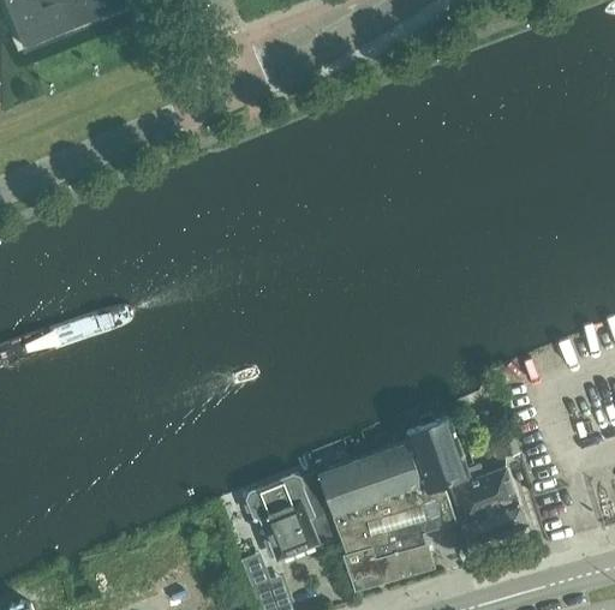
[(5,0),(24,51),(129,10),(129,0),(5,0)]
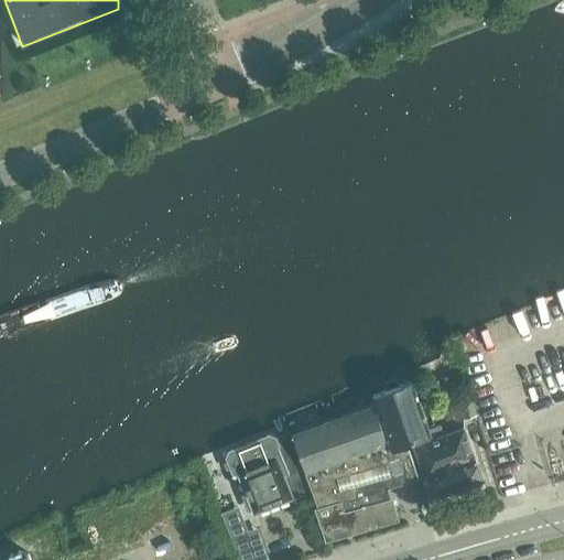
[(373,399),(391,451),(407,445),(414,442),(431,437),(430,433),(412,385),(373,399)]
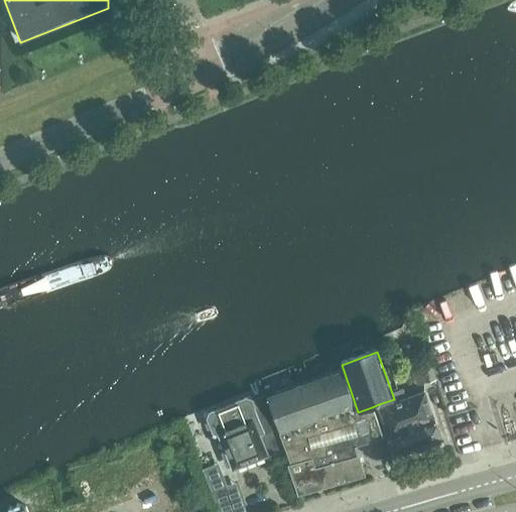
[(429,362),(417,366),(424,386),(435,382),(429,362)]
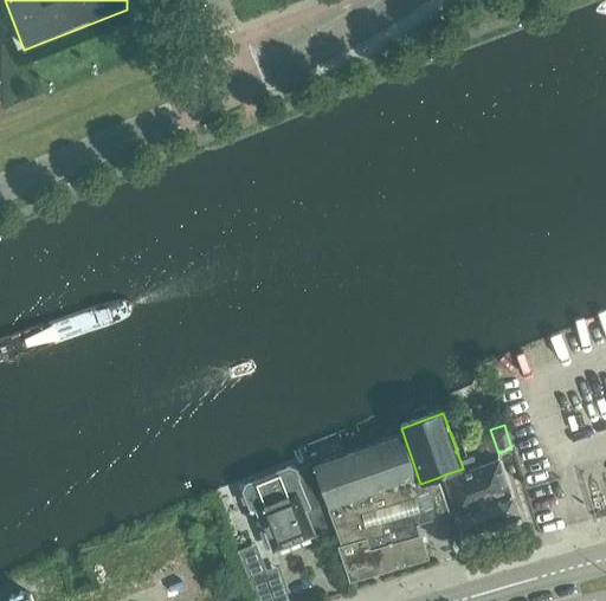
[(335,529),(333,530),(352,581),(429,559),(419,525),(451,516),(437,478),(420,484),(418,485),(403,438),(314,469),(335,529)]
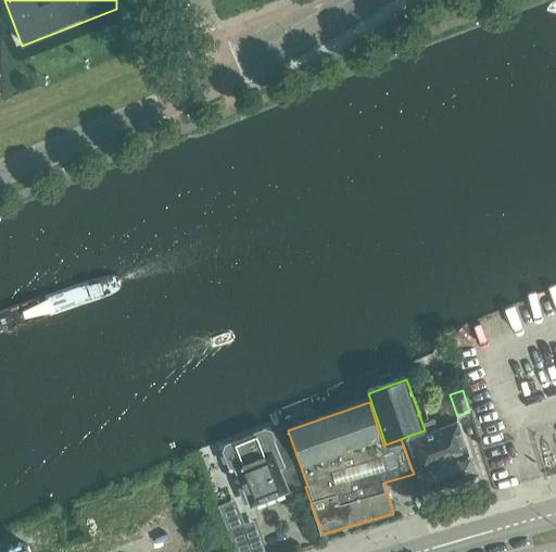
[(434,423),(424,427),(425,430),(408,436),(411,442),(409,443),(420,473),(419,474),(427,496),(478,477),(469,454),(469,455),(458,426),(439,434),(434,423)]
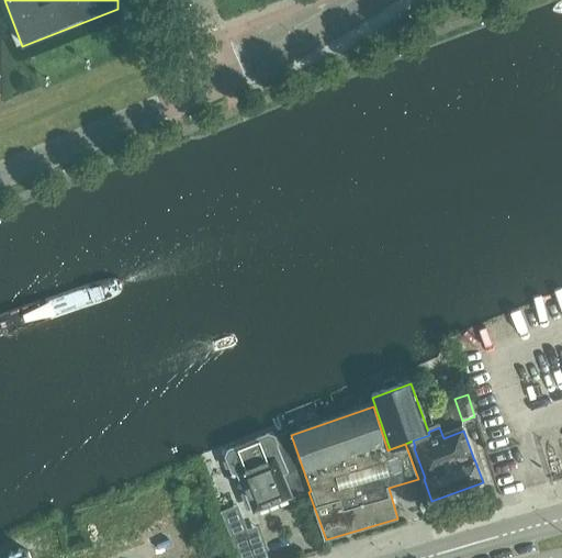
[(255,514),(308,492),(289,435),(274,442),(274,439),(269,437),(229,453),(226,458),(233,473),(239,476),(242,484),(235,487),(238,493),(245,491),(255,514)]
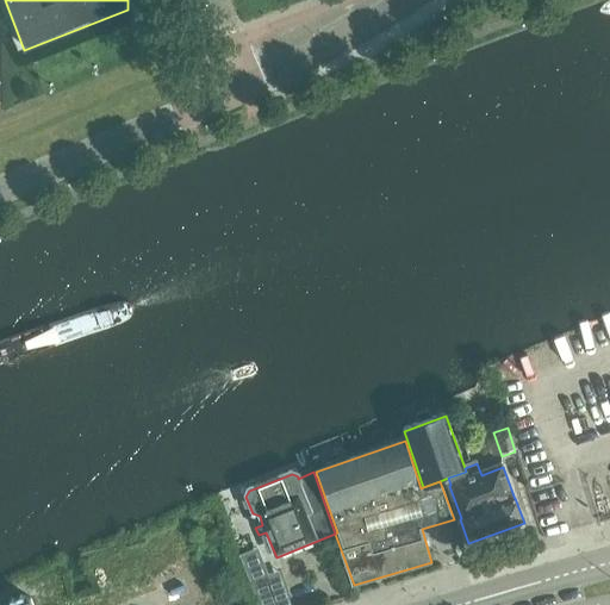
[(251,585),(257,604),(278,604),(268,579),(251,585)]
